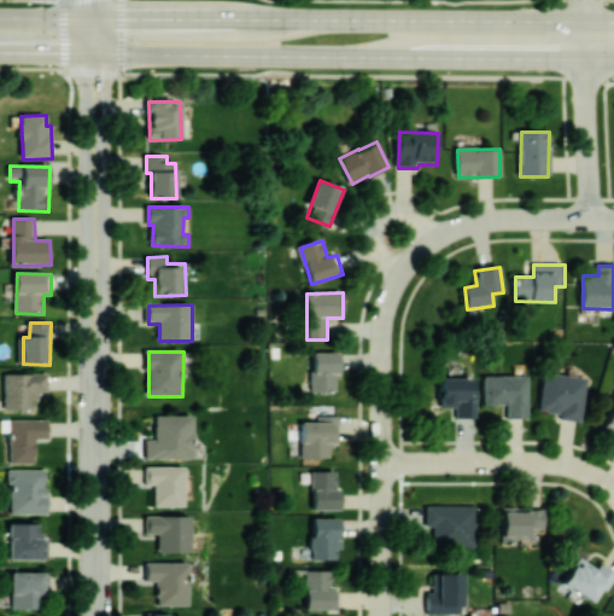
[(314,393),(339,393),(339,354),(314,354),(314,393)]
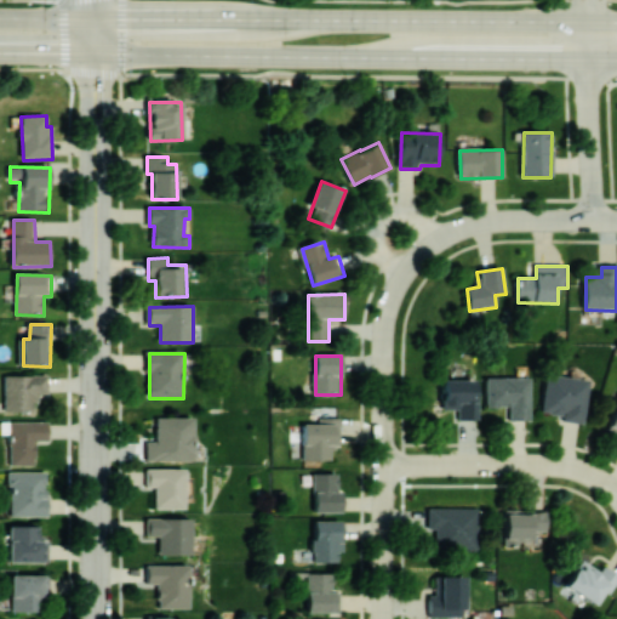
[(7,413),(38,413),(38,396),(51,396),(51,376),(6,376),(7,413)]
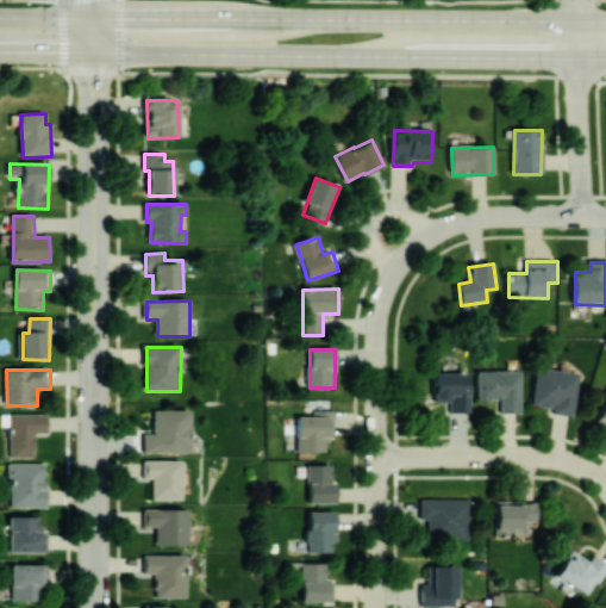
[(581,373),(538,370),(535,408),(555,410),(554,416),(576,419),(581,373)]
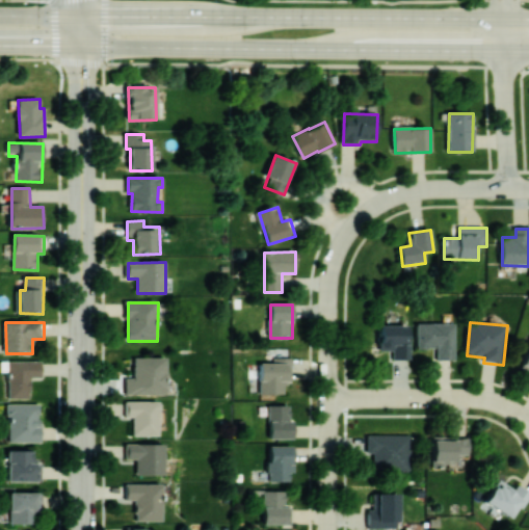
[(456,324),(418,325),(419,350),(438,350),(438,362),(456,361),(456,324)]
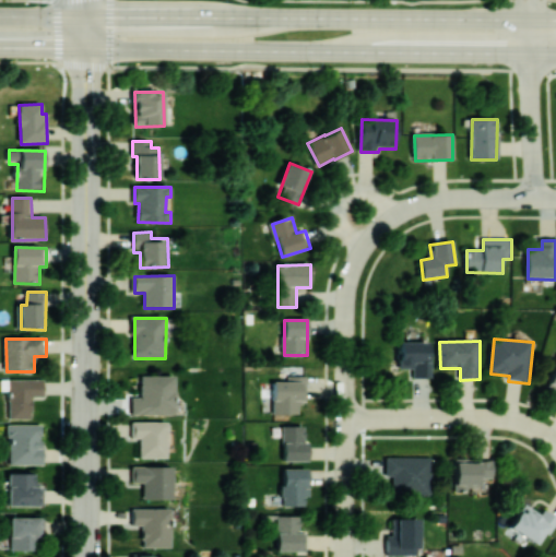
[(429,343),(401,343),(400,370),(413,370),(413,379),(434,379),(434,354),(429,354),(429,343)]
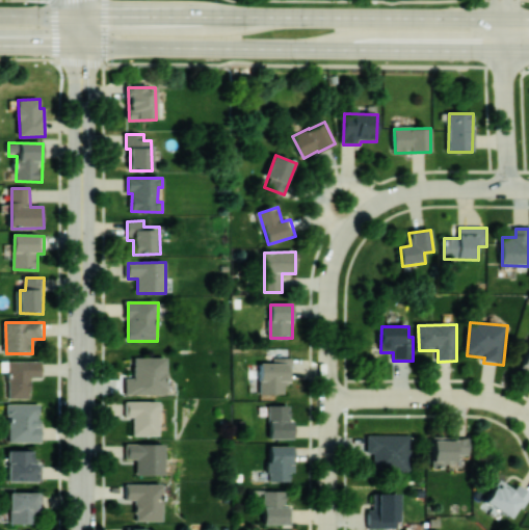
[(166,359),(135,359),(135,379),(127,379),(127,396),(167,395),(166,359)]
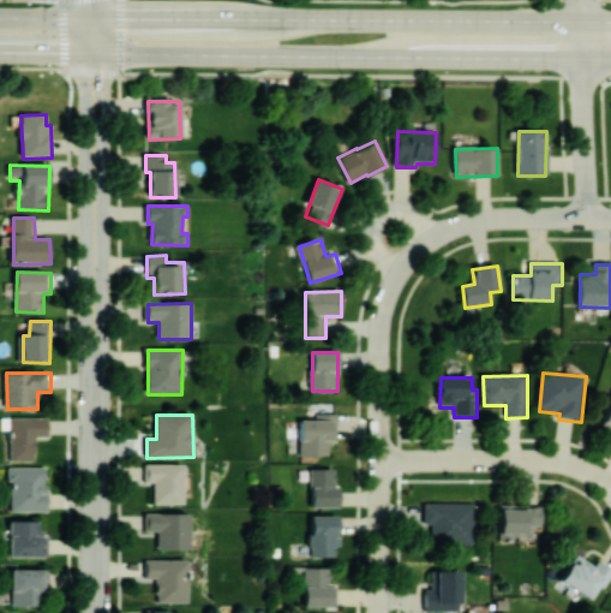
[(301,421),(301,457),(329,457),(329,445),(339,445),(339,415),(318,415),(318,421),(301,421)]
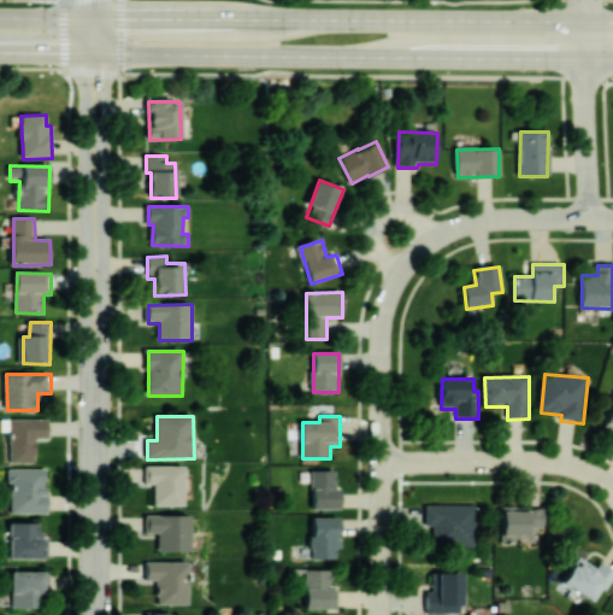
[(49,420),(11,421),(12,463),(37,463),(37,439),(49,439),(49,420)]
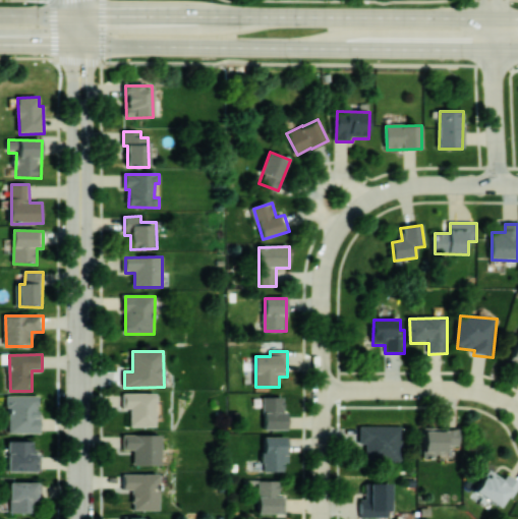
[(157,427),(157,394),(126,394),(126,410),(132,410),(131,427),(157,427)]
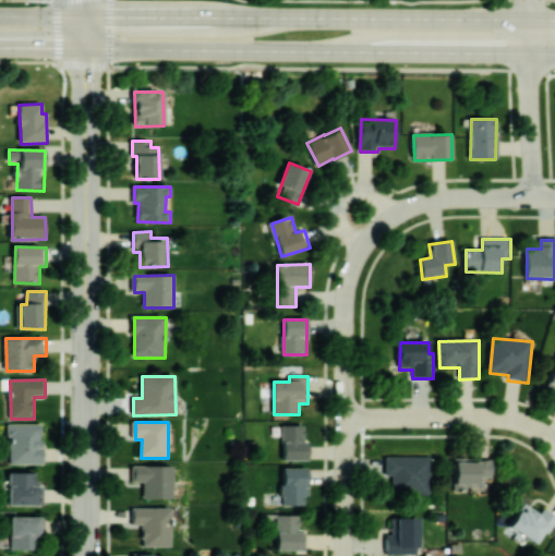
[(44,424),(11,425),(11,464),(44,464),(44,424)]
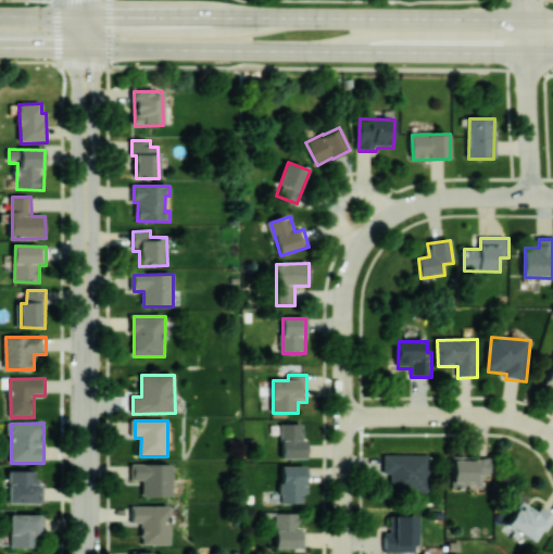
[(283,460),(305,460),(305,425),(281,425),(283,460)]
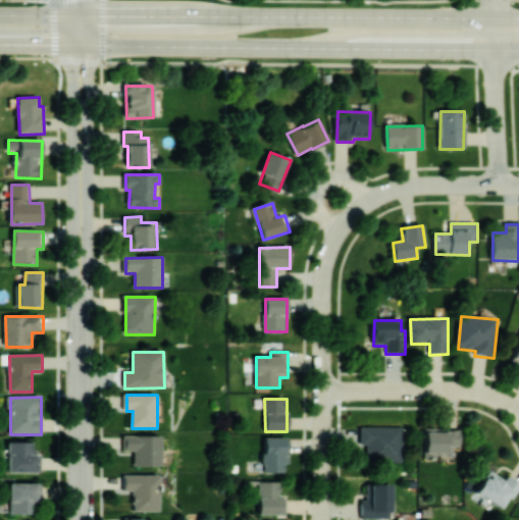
[(404,428),(361,428),(361,446),(368,446),(368,464),(404,464),(404,428)]
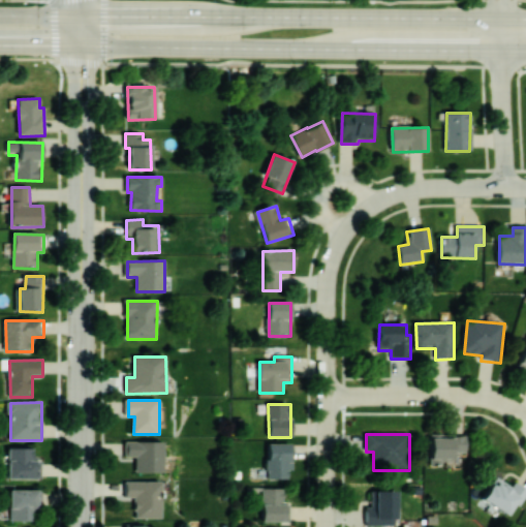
[(432,465),(455,464),(455,454),(468,454),(467,437),(431,437),(432,465)]
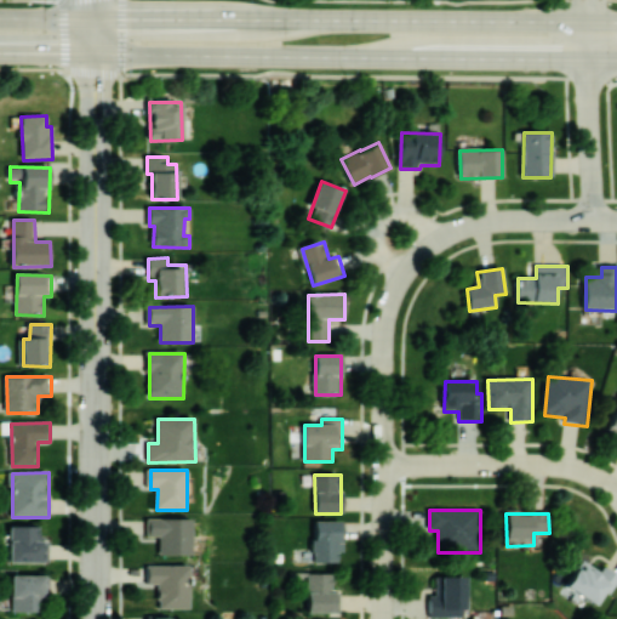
[(193,520),(149,520),(149,538),(160,538),(160,556),(193,556),(193,520)]
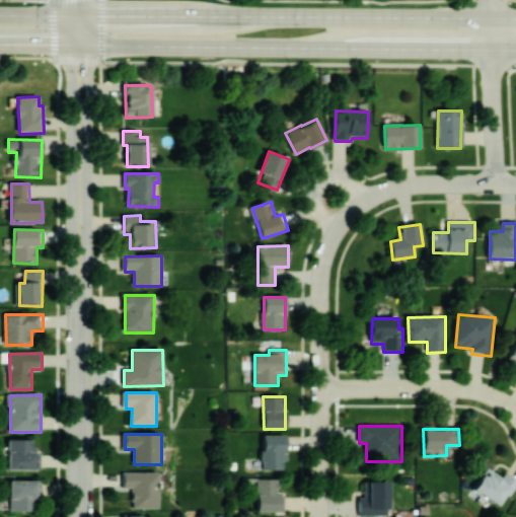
[(287,436),(263,436),(263,470),(283,470),(283,461),(287,461),(287,436)]
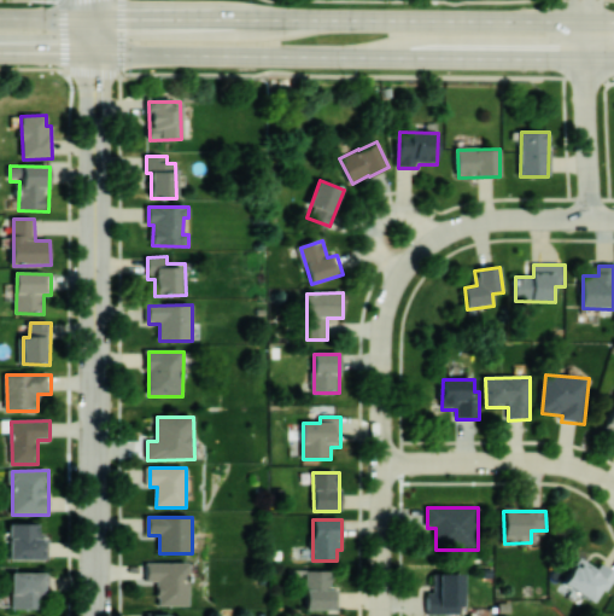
[(11,561),(50,561),(50,535),(40,535),(40,524),(12,524),(11,561)]
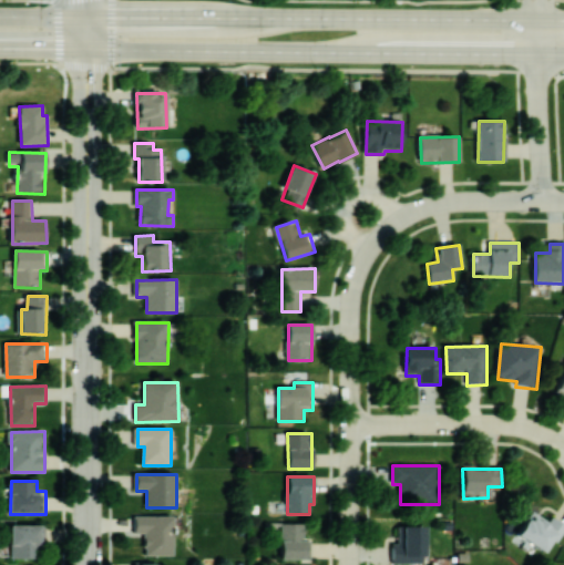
[(559,544),(563,535),(563,524),(553,517),(550,522),(533,512),(519,536),(546,553),(554,541),(559,544)]
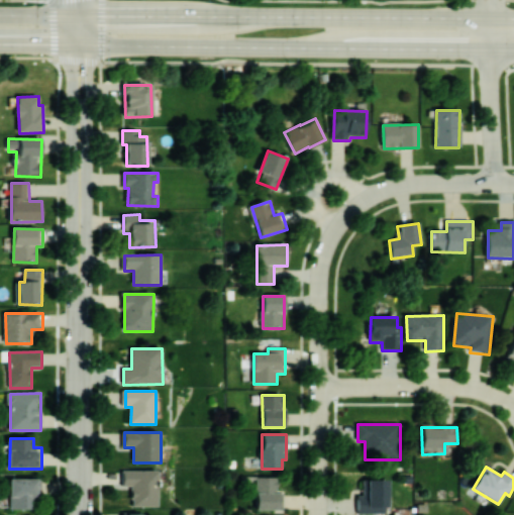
[(159,472),(123,472),(123,487),(132,487),(132,507),(159,507),(159,472)]
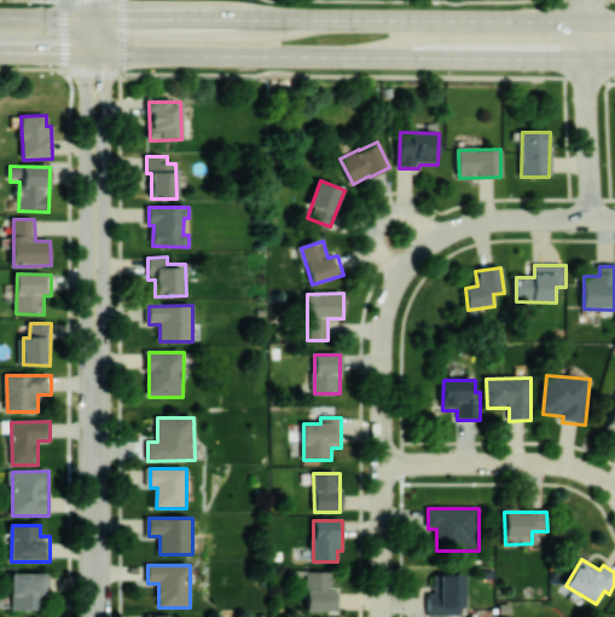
[(307,611),(341,612),(341,590),(332,590),(332,574),(308,572),(307,611)]
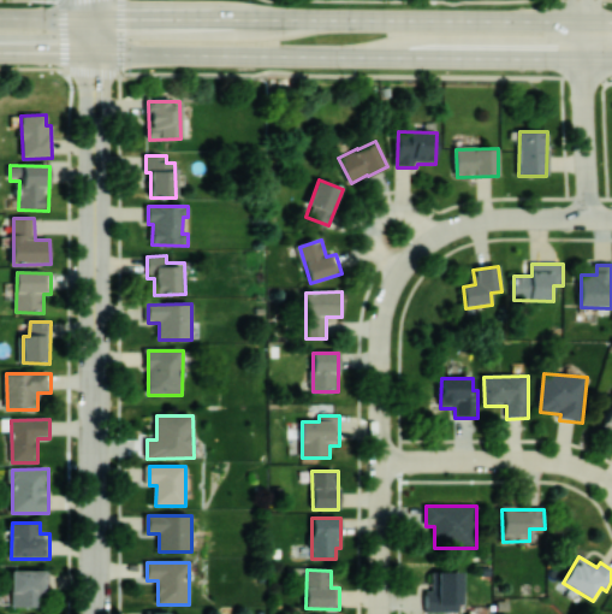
[(12,572),(13,608),(49,608),(49,572),(12,572)]
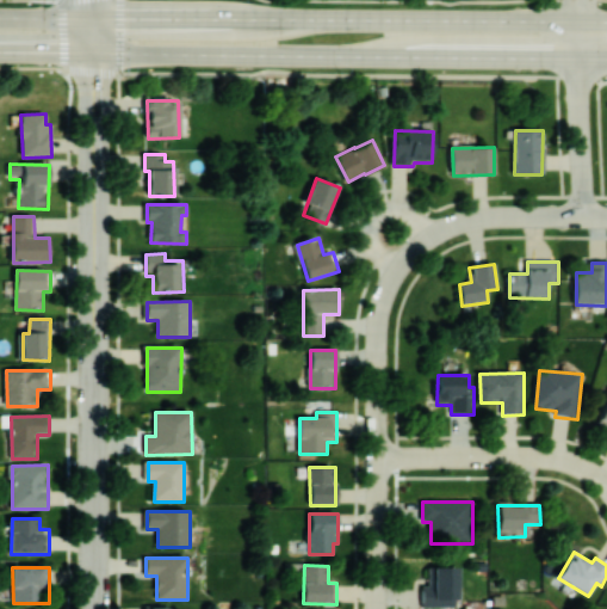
[(423,608),(459,608),(459,567),(429,568),(429,586),(423,586),(423,608)]
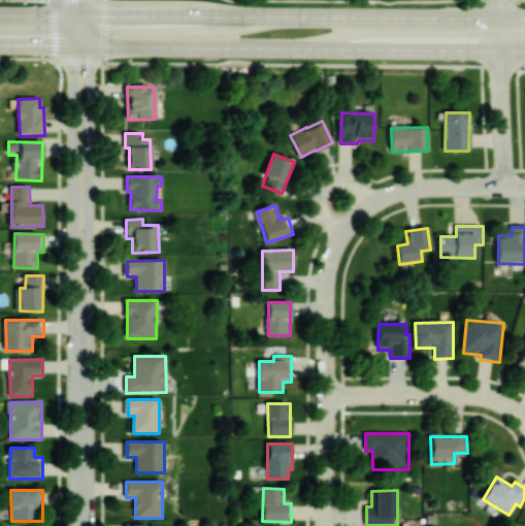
All buildings are outlined.
